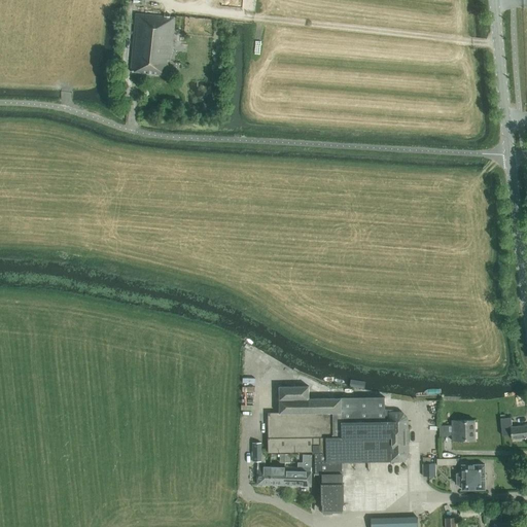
[(174,29),(175,18),(136,13),(131,72),(166,75),(168,60),(170,60),(170,56),(171,56),(173,41),(178,41),(178,29),(174,29)]
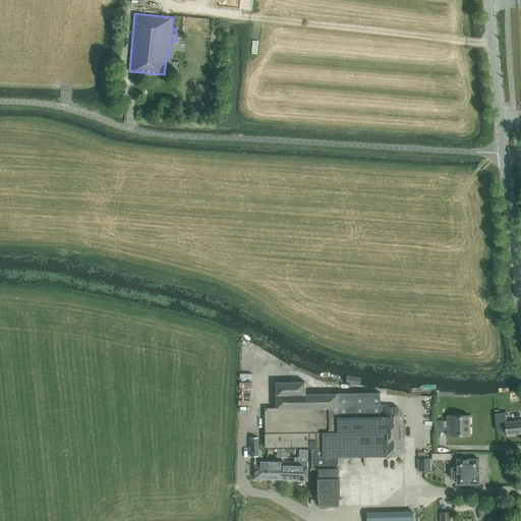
[(380,393),(337,394),(305,394),(305,382),(276,383),(276,408),(266,408),(266,433),(266,447),(309,447),(309,448),(311,448),(311,469),(319,468),(319,478),(319,498),(320,498),(320,506),(320,509),(329,509),(329,506),(339,506),(339,498),(340,498),(340,478),(339,478),(338,457),(386,456),(396,456),(399,455),(402,452),(403,448),(402,415),(401,411),(399,409),(395,408),(386,408),(381,408),(380,393)]
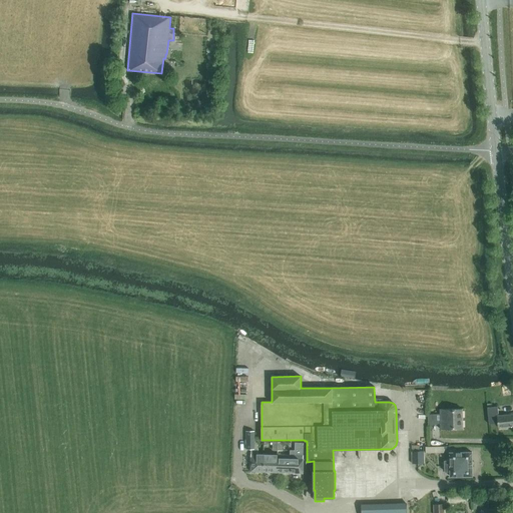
[(498,428),(512,426),(512,414),(498,416),(497,407),(487,408),(489,425),(498,424),(498,428)]
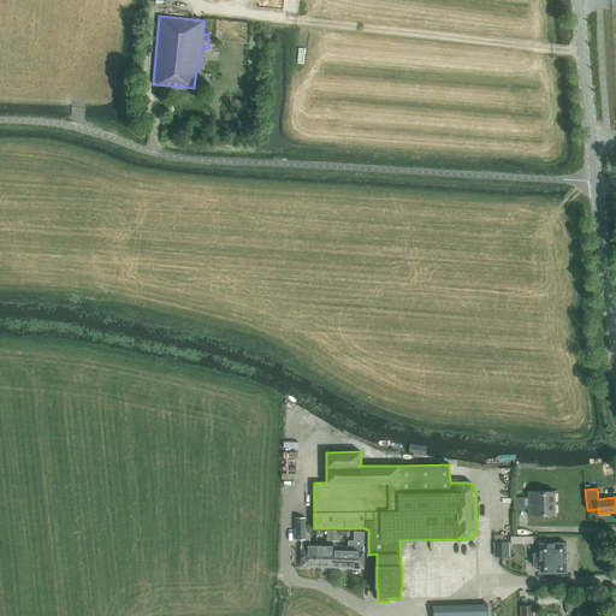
[(528,492),(528,497),(513,497),(514,510),(528,509),(528,516),(555,515),(555,491),(528,492)]
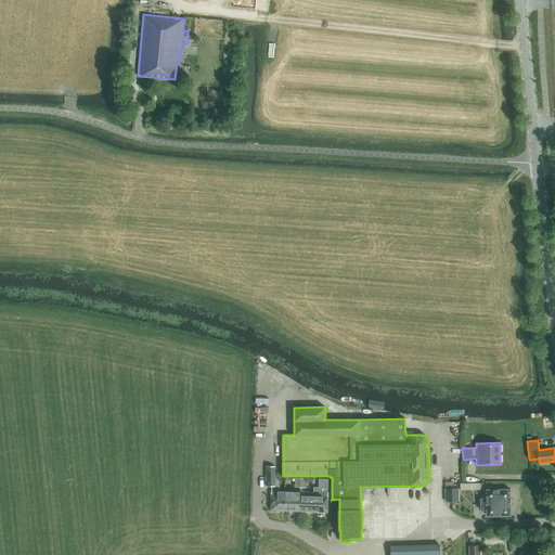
[(285,511),(286,491),(279,491),(279,486),(275,486),(275,466),(267,466),(267,486),(272,486),(272,489),(271,489),(271,511),(285,511)]
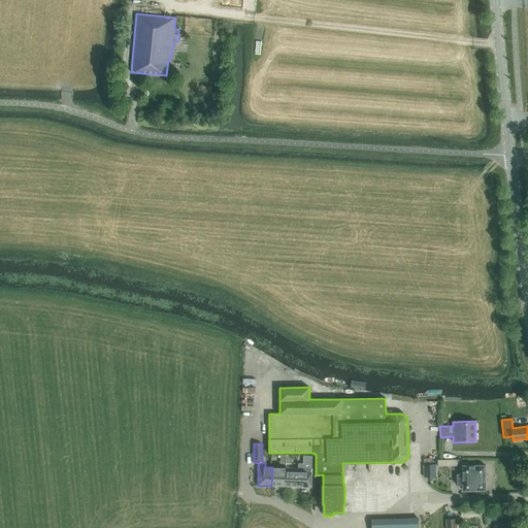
[(285,487),(298,487),(311,487),(312,469),(312,456),(303,456),(303,464),(298,464),(298,468),(285,468),(285,487)]
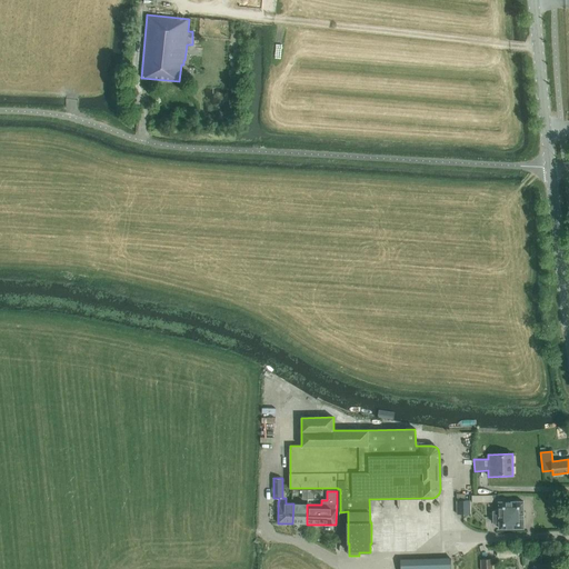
[(468,513),(468,500),(457,501),(457,515),(468,513)]
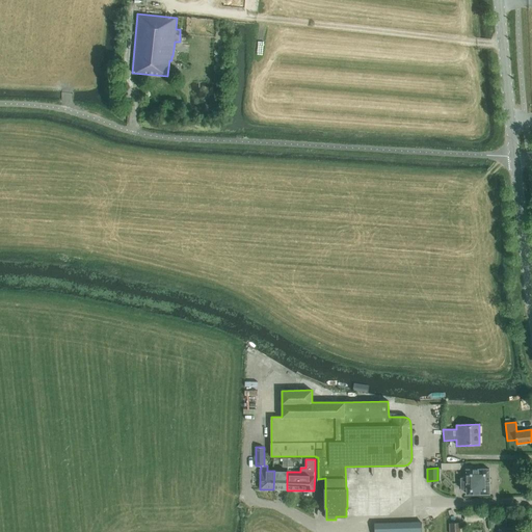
[(489,494),(489,469),(467,470),(467,478),(460,478),(461,489),(467,489),(467,495),(489,494)]
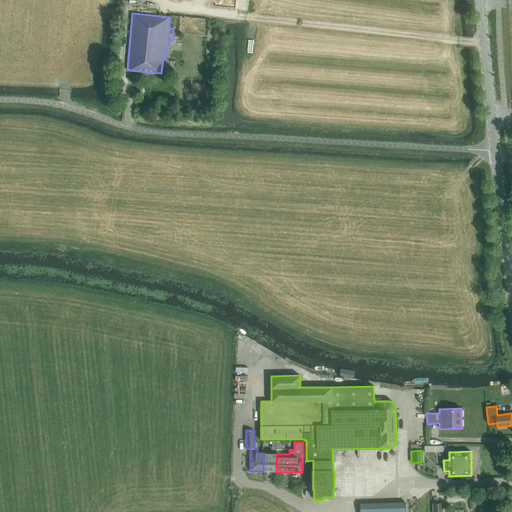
[(276,454),(264,453),(263,471),(276,472),(276,454)]
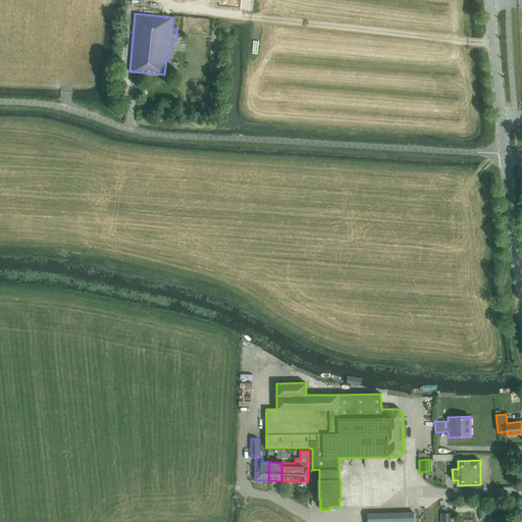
[(413,521),(413,513),(368,515),(367,521),(413,521)]
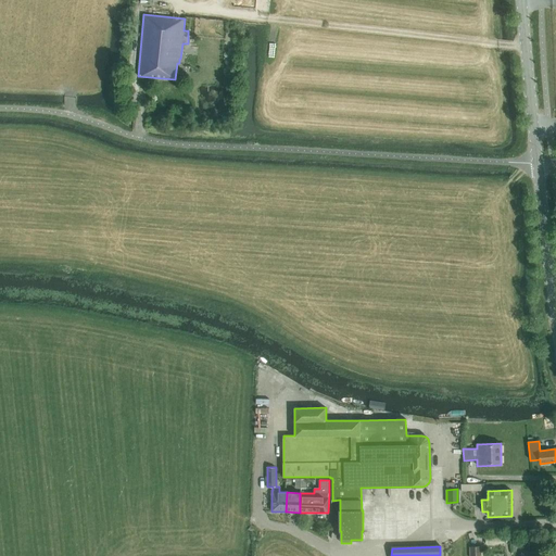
All buildings are outlined.
